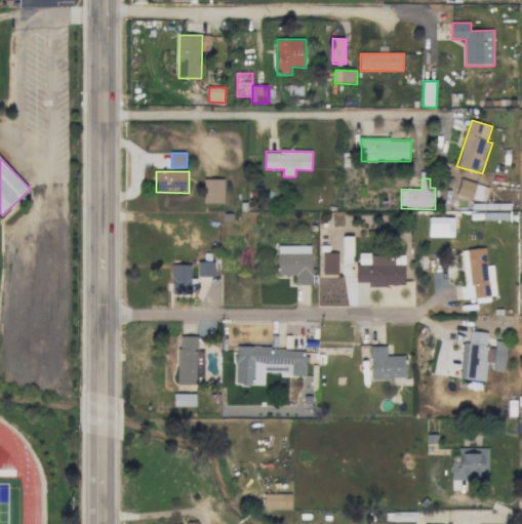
[(226,179),(205,179),(205,203),(225,204),(226,179)]
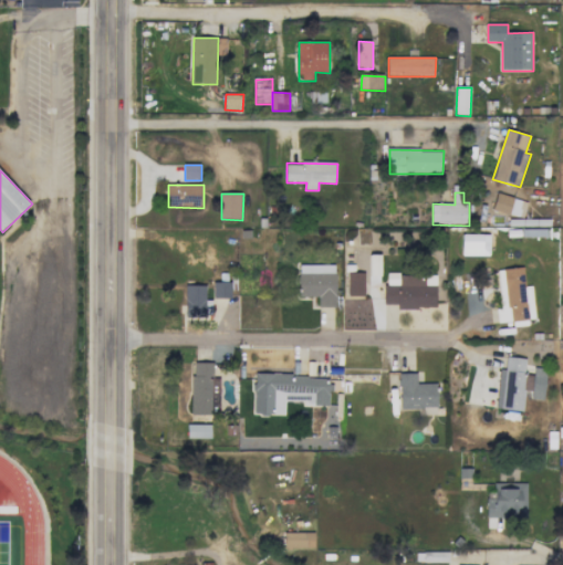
[(525,218),(529,200),(497,195),(494,212),(525,218)]
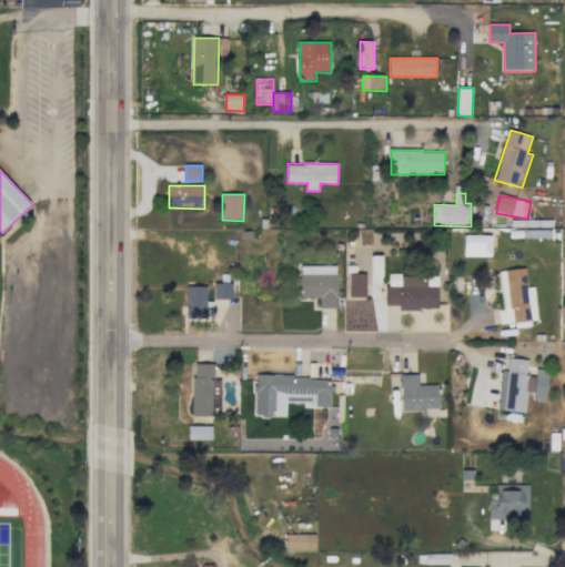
[(465,257),(493,257),(493,236),(466,236),(465,257)]
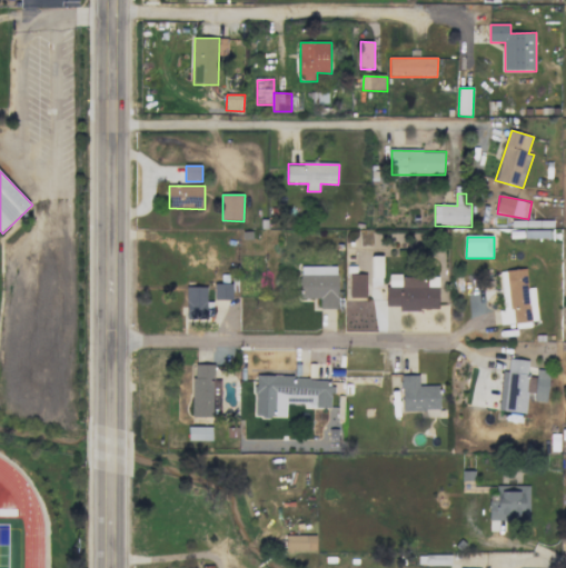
[(374,287),(385,287),(385,257),(373,257),(374,287)]
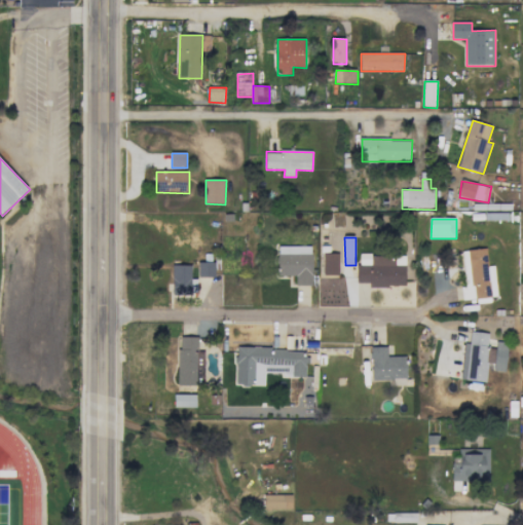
[(313,247),(278,247),(278,276),(297,276),(297,286),(312,286),(313,247)]
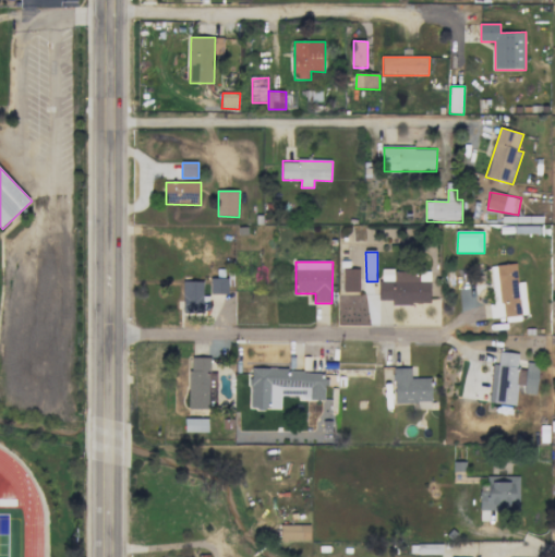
[(529,315),(527,282),(519,283),(518,264),(493,266),(496,305),(492,305),(493,318),(529,315)]
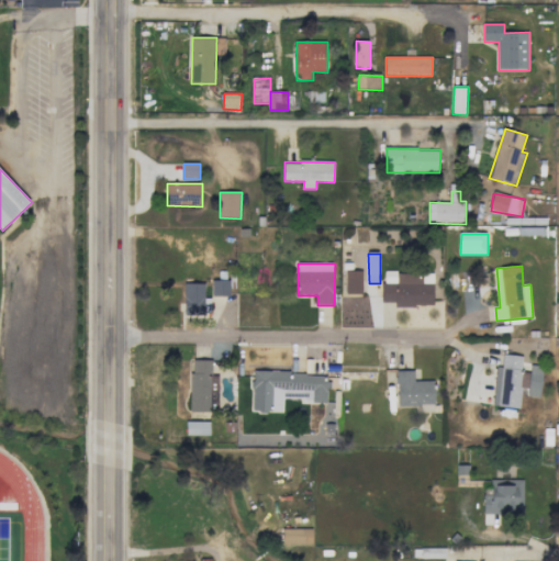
[(364,271),(347,271),(347,295),(364,294),(364,271)]
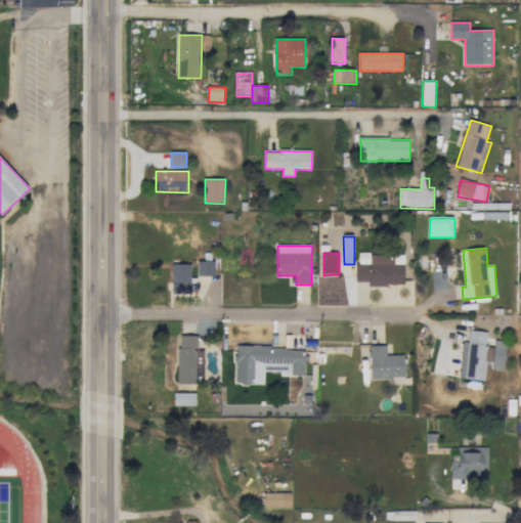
[(358,282),(370,282),(370,286),(404,287),(405,255),(358,254),(358,282)]
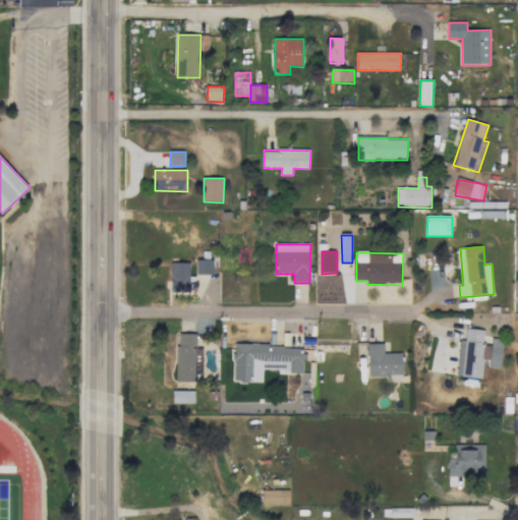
[(198,275),(214,275),(214,261),(198,261),(198,275)]
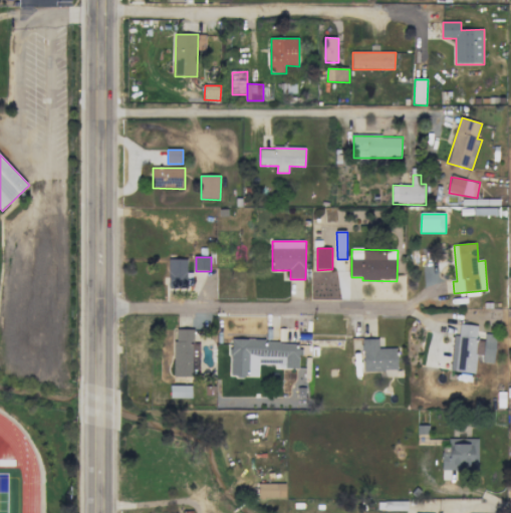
[(189,260),(170,259),(170,287),(194,288),(194,273),(188,273),(189,260)]
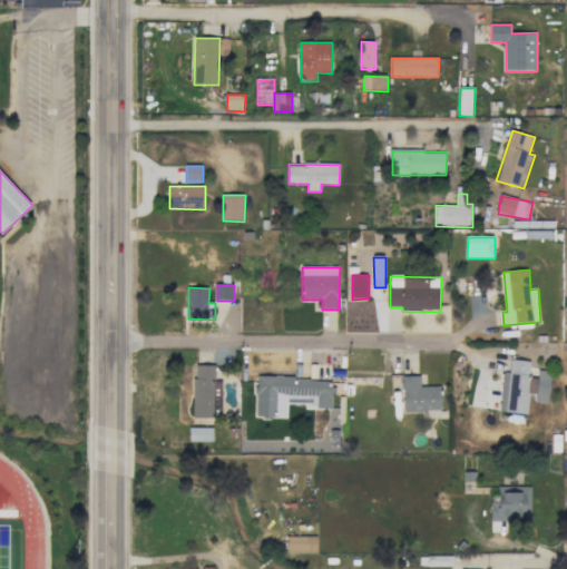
[(501,412),(528,414),(530,394),(537,394),(536,402),(549,403),(553,372),(540,371),(539,379),(529,378),(531,362),(511,360),(510,372),(505,372),(501,412)]
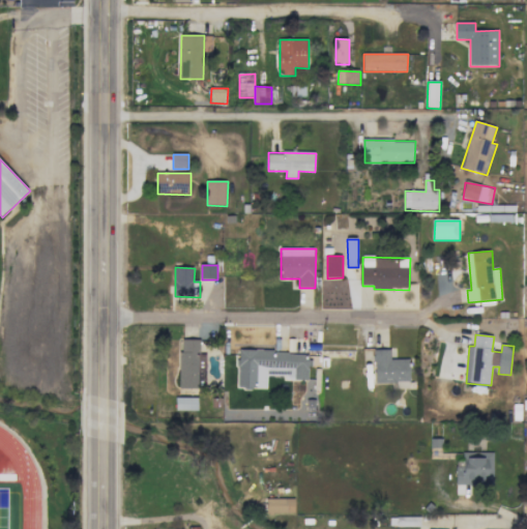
[(205,354),(201,354),(202,341),(181,340),(180,388),(204,389),(205,354)]
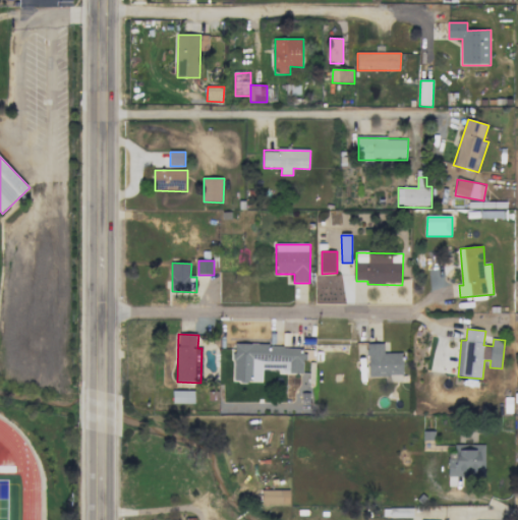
[(385,344),(368,344),(369,378),(391,377),(391,383),(404,383),(403,353),(385,353),(385,344)]
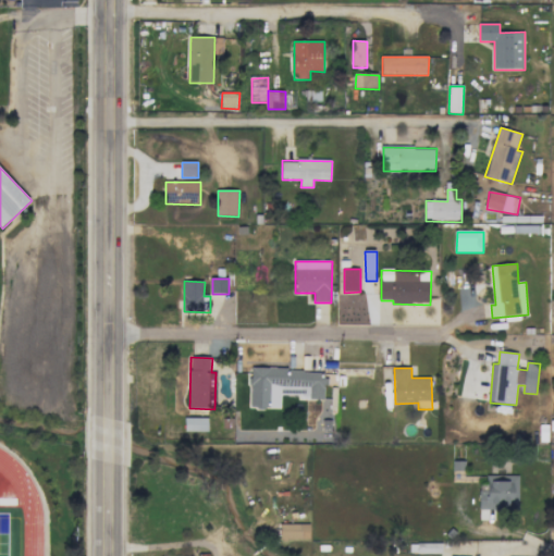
[(325,400),(325,370),(251,369),(250,409),(282,409),(282,395),(300,395),(300,399),(325,400)]
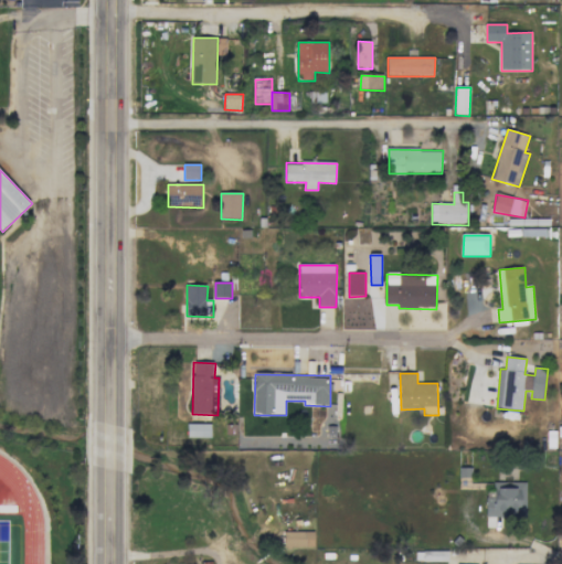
[(527,482),(495,483),(495,498),(487,498),(487,518),(528,518),(527,482)]
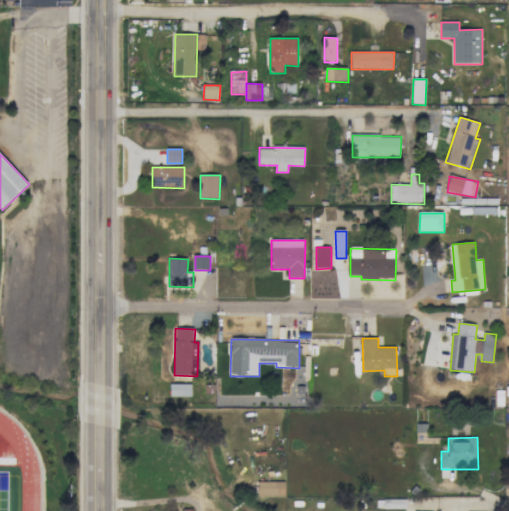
[(285,482),(259,482),(259,496),(286,496),(285,482)]
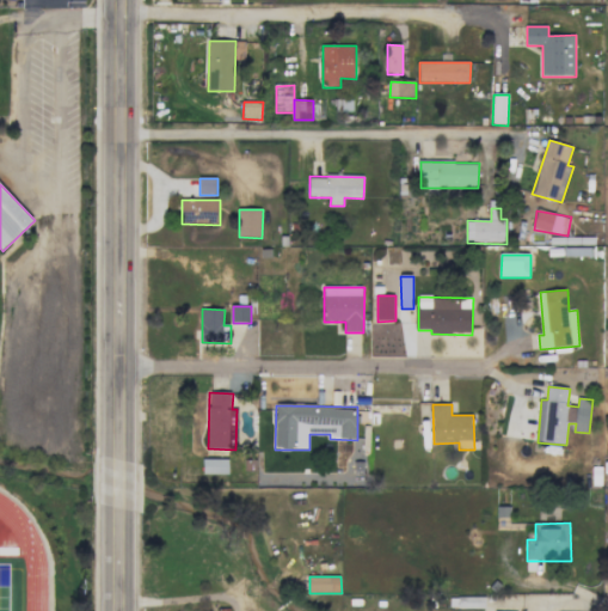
[(486,609),(486,598),(452,597),(452,609),(486,609)]
